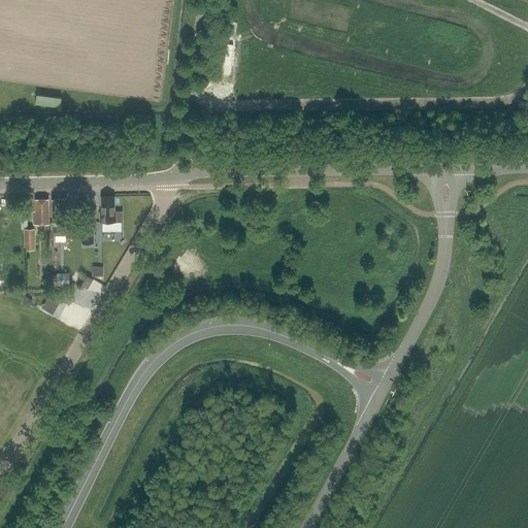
[(236,34),(237,22),(228,21),(226,33),(236,34)]
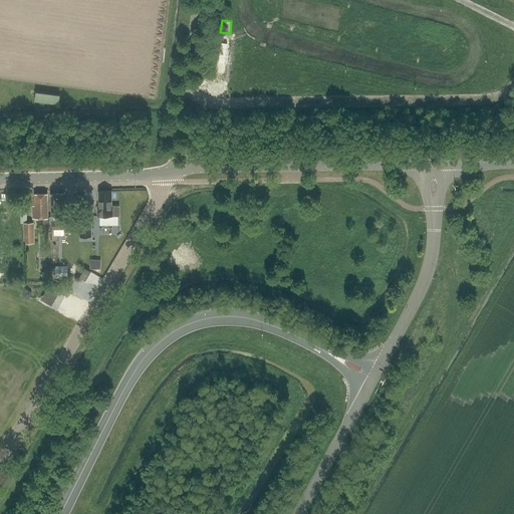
[(227,44),(222,43),(219,63),(224,64),(227,44)]
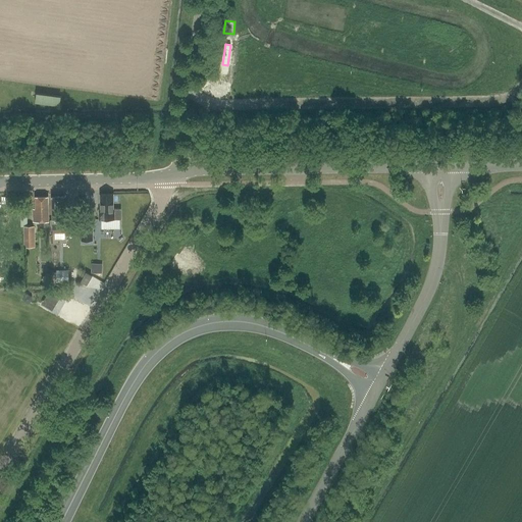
[(42,91),(41,101),(65,104),(67,94),(42,91)]
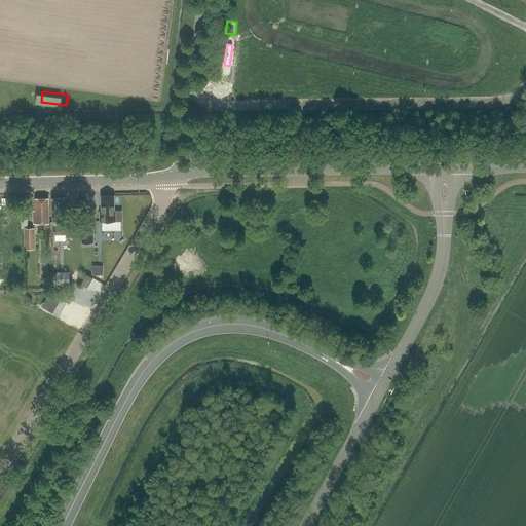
[(100,212),(100,221),(103,221),(121,221),(122,221),(122,211),(114,211),(114,196),(102,196),(102,212),(100,212)]
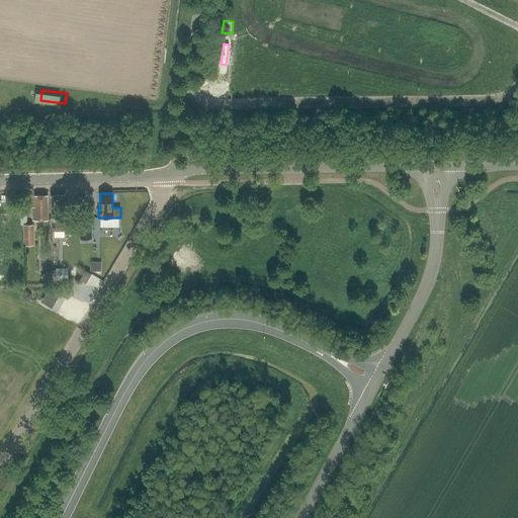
[(33,220),(49,220),(48,195),(35,195),(35,207),(32,207),(33,220)]
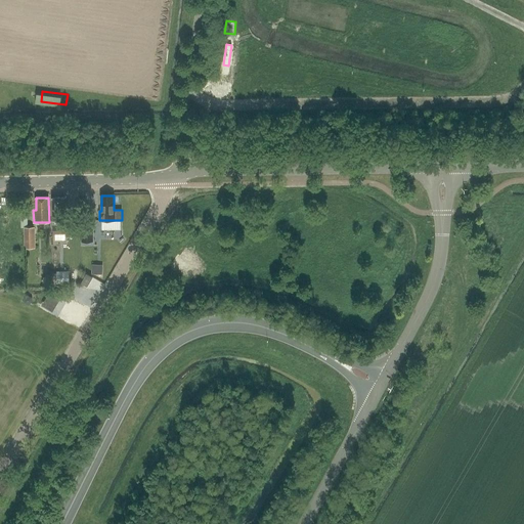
[(61,221),(66,221),(64,198),(52,198),(52,221),(61,221)]
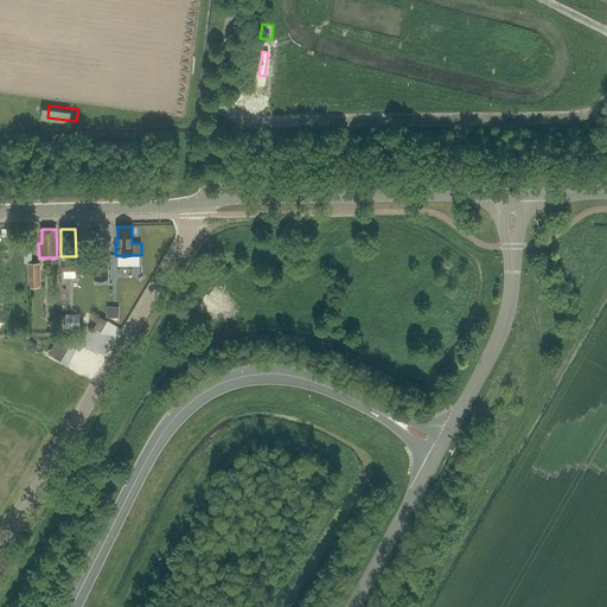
[(42,287),(40,263),(32,263),(32,251),(24,251),(25,264),(27,263),(29,287),(42,287)]
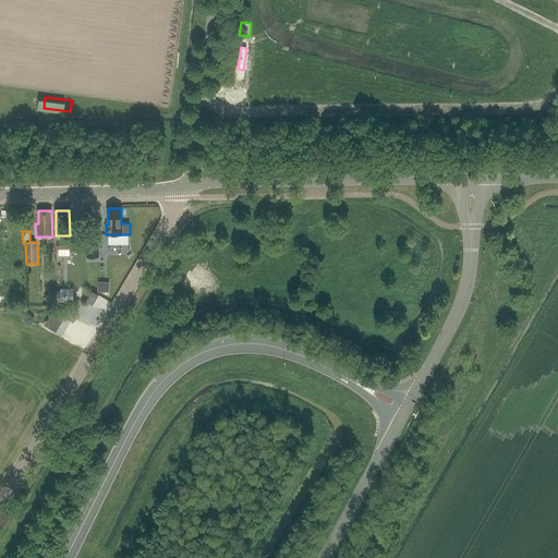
[(65,240),(65,235),(56,235),(55,235),(55,241),(56,241),(57,250),(70,250),(70,240),(65,240)]
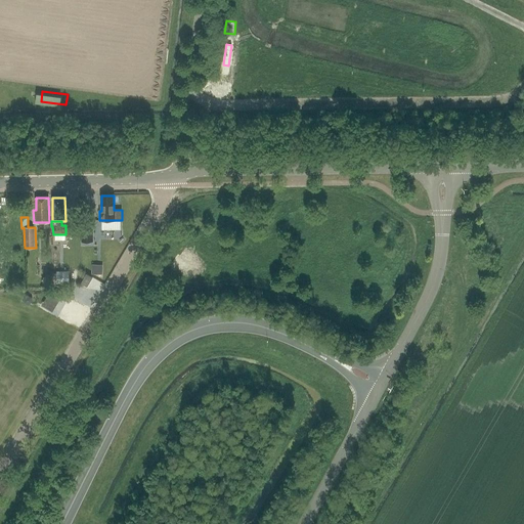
[(93,242),(93,221),(82,221),(82,242),(93,242)]
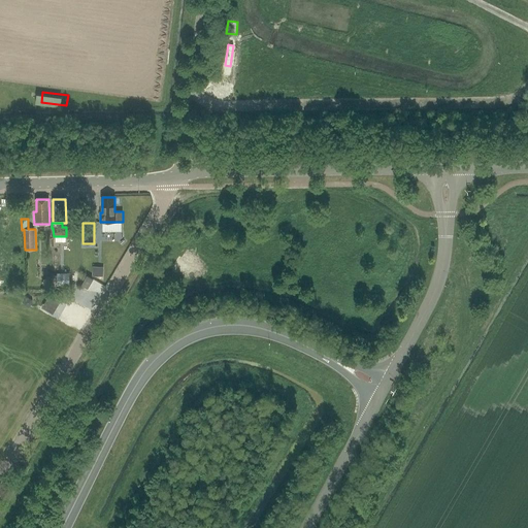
[(69,275),(57,276),(58,287),(70,286),(69,275)]
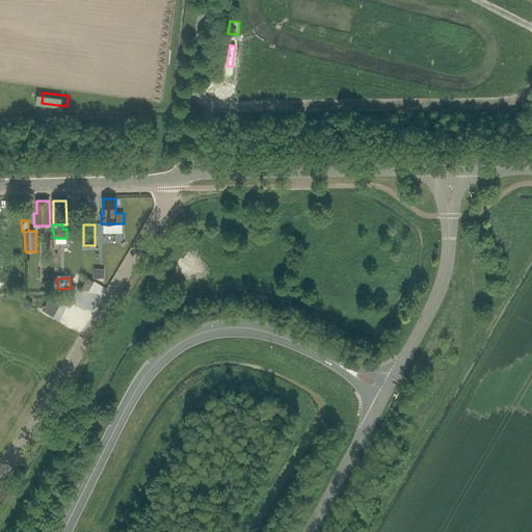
[(87,277),(82,287),(88,291),(95,282),(87,277)]
